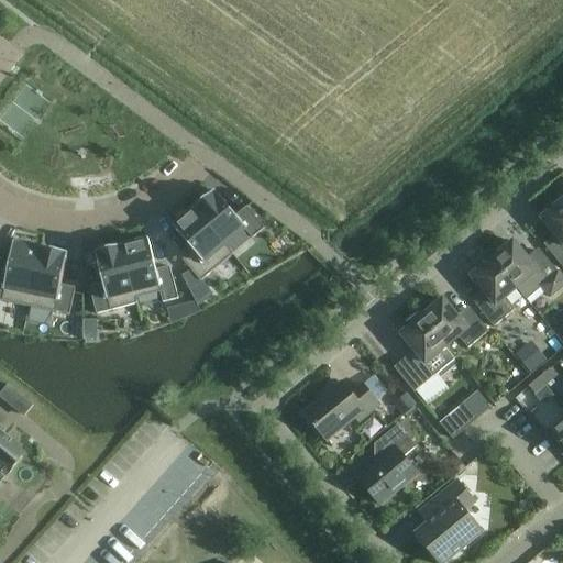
[(214,192),(194,209),(225,249),(246,231),(252,239),(263,229),(245,208),(234,217),(214,192)]
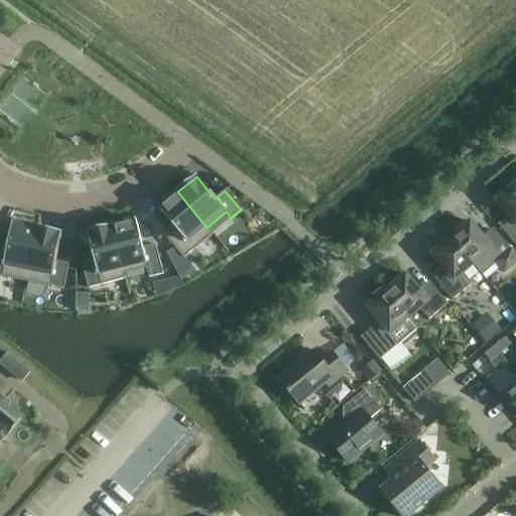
[(515,185),(512,180),(499,191),(502,196),(496,200),(511,219),(501,227),(515,245),(515,185)]
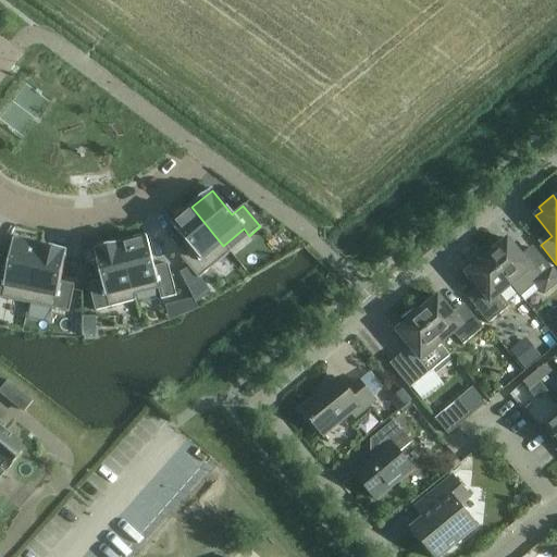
[(192,207),(171,224),(193,249),(182,258),(193,271),(199,279),(209,270),(230,252),(223,246),(192,207)]
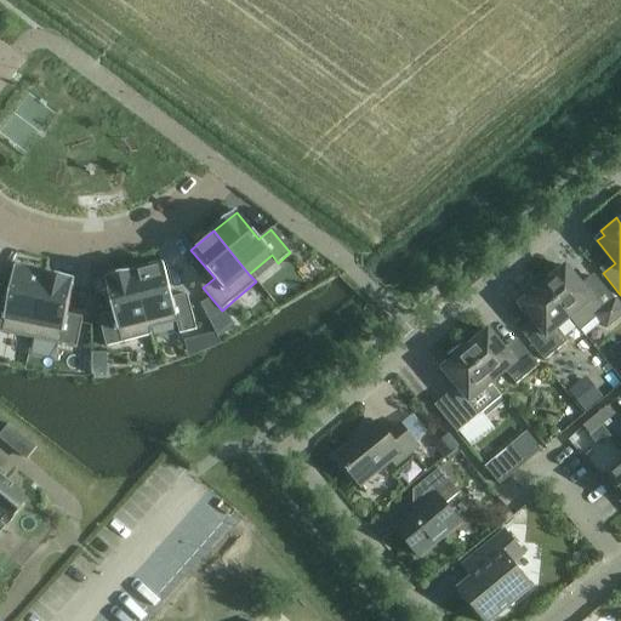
[(163,265),(134,272),(148,326),(149,331),(177,324),(178,328),(180,334),(194,330),(193,324),(186,296),(171,300),(163,265)]
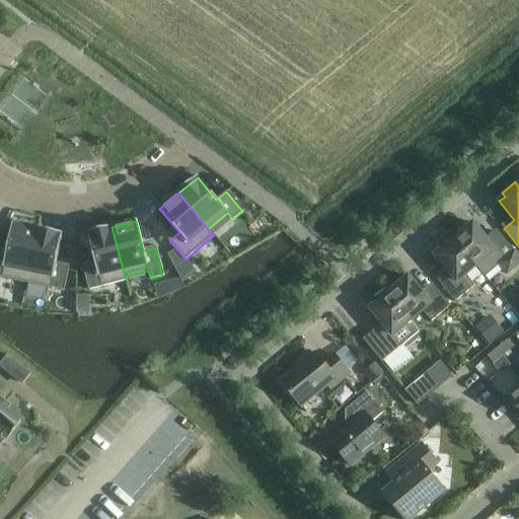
[(463,224),(450,235),(453,238),(475,267),(476,268),(486,277),(489,281),(502,270),(507,276),(518,266),(518,254),(514,248),(499,232),(489,241),(486,238),(473,222),(466,228),(463,224)]
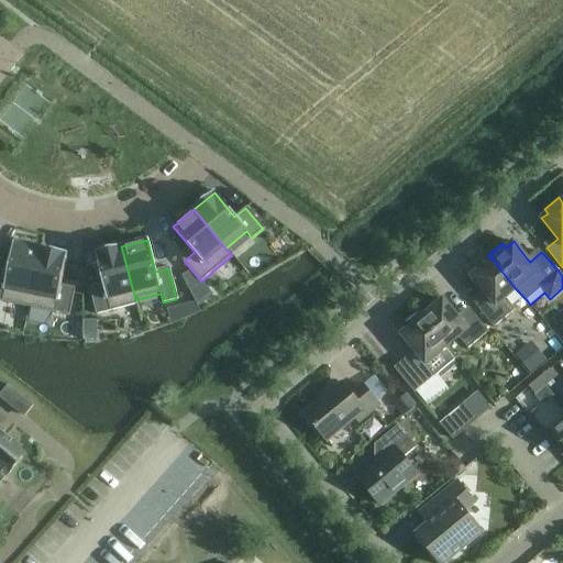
[(0,275),(0,300),(2,301),(3,293),(30,298),(40,249),(13,244),(7,276),(0,275)]
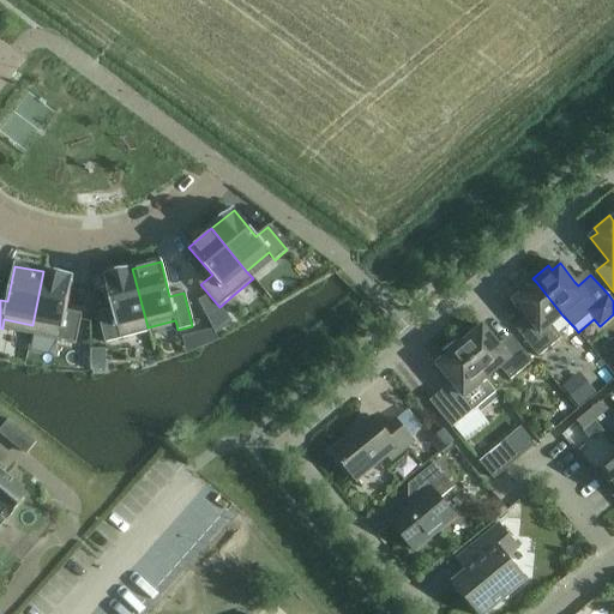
[(112,311),(98,314),(106,342),(119,339),(149,331),(148,327),(146,323),(132,269),(103,277),(112,311)]
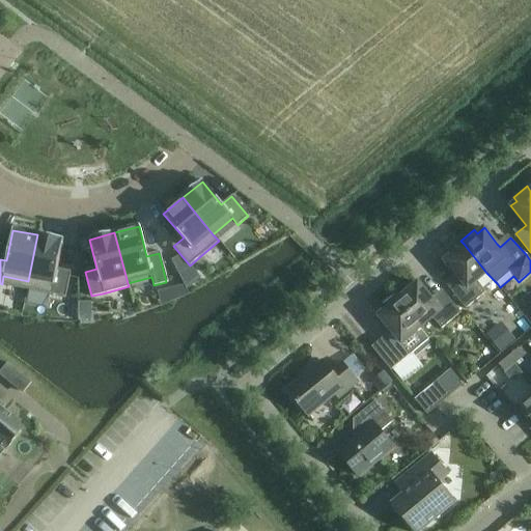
[(37,234),(28,281),(53,285),(52,295),(64,298),(70,272),(56,269),(62,240),(37,234)]
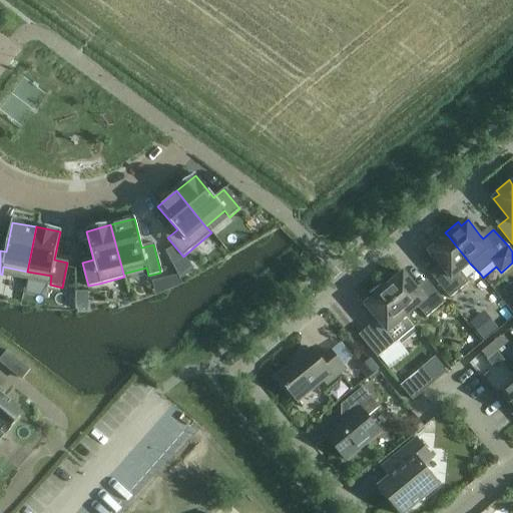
[(460,272),(470,264),(445,232),(431,243),(434,246),(429,251),(444,271),(434,279),(450,298),(469,283),(460,272)]
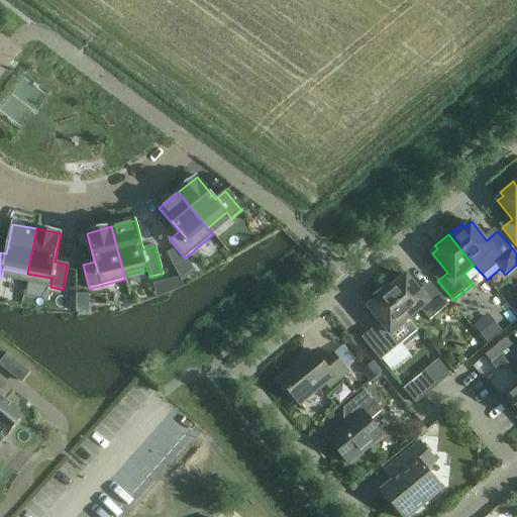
[(384,288),(410,319),(421,309),(429,320),(448,304),(432,285),(422,293),(407,275),(400,280),(397,277),(384,288)]
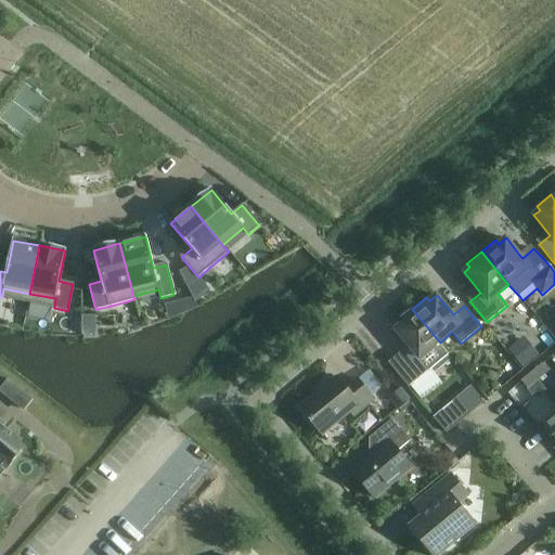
[(408,346),(388,362),(409,387),(449,353),(440,343),(412,309),(398,321),(401,324),(395,330),(408,346)]
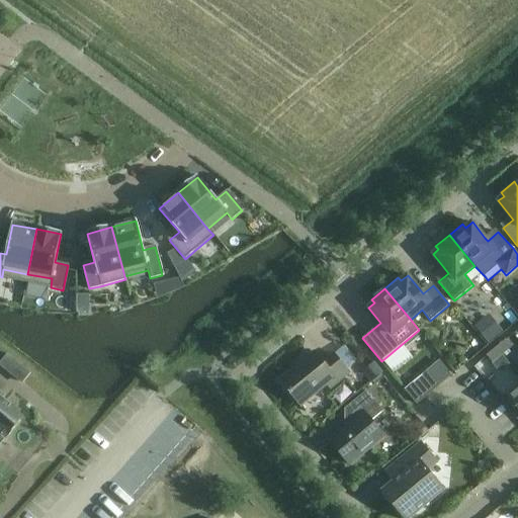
[(488,314),(473,326),(488,343),(502,332),(488,314)]
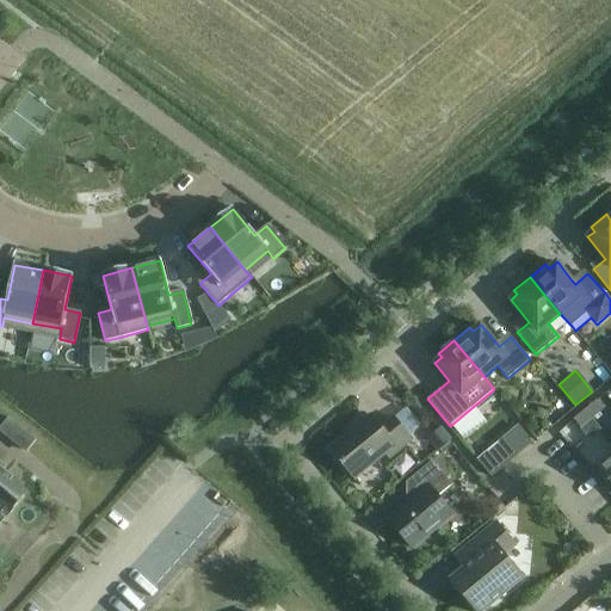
[(585,411),(591,419),(603,409),(597,401),(585,411)]
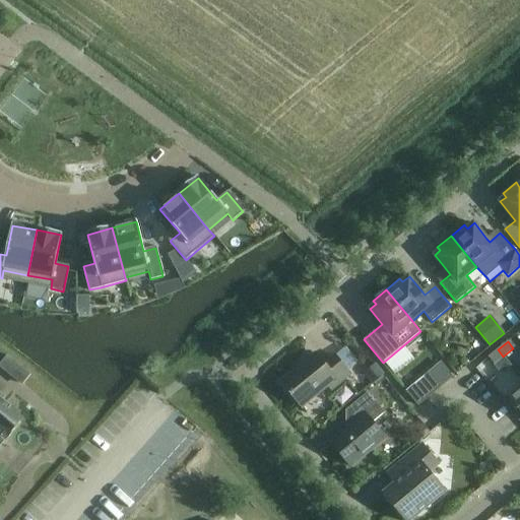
[(494,365),(503,356),(498,349),(488,358),(494,365)]
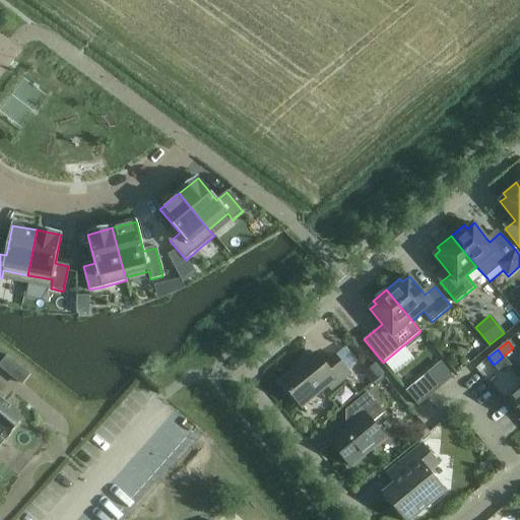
[(324,365),(316,354),(280,383),(302,408),(328,386),(331,390),(350,375),(334,355),(324,365)]
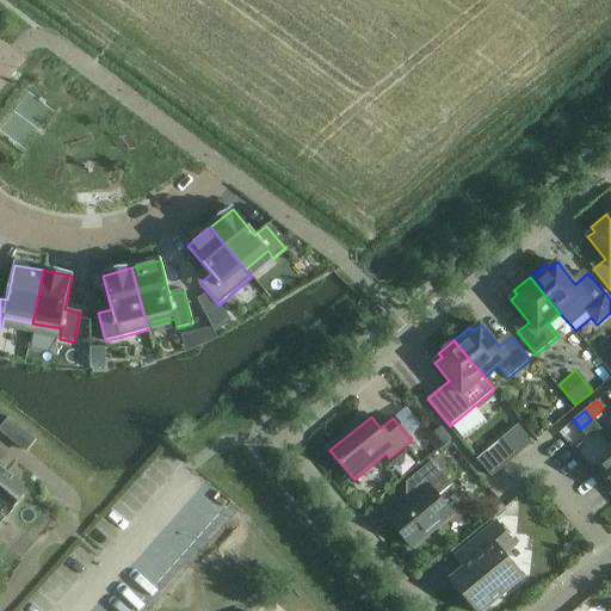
[(36,440),(19,426),(8,438),(25,452),(36,440)]
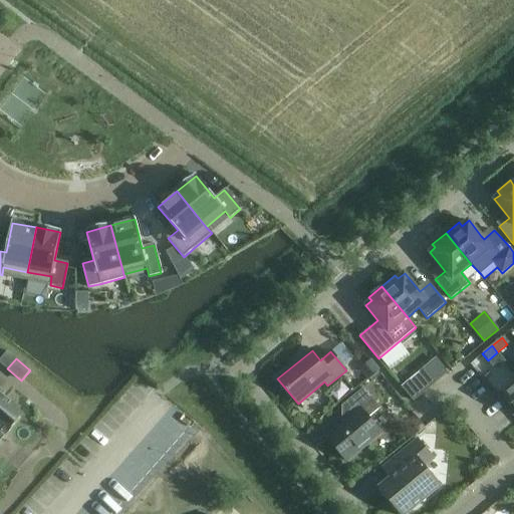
[(369,359),(358,368),(367,378),(377,369),(369,359)]
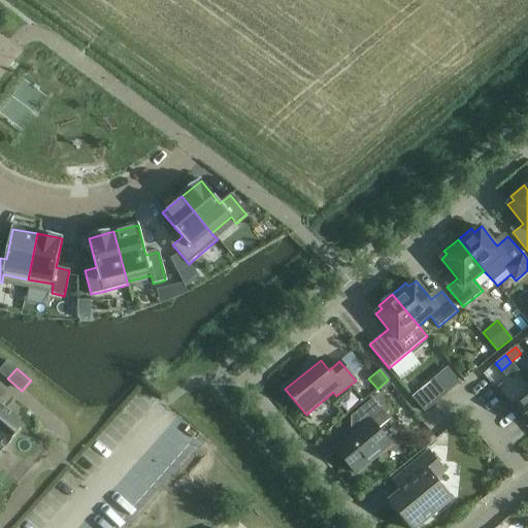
[(436,376),(411,396),(425,413),(437,401),(450,392),(436,376)]
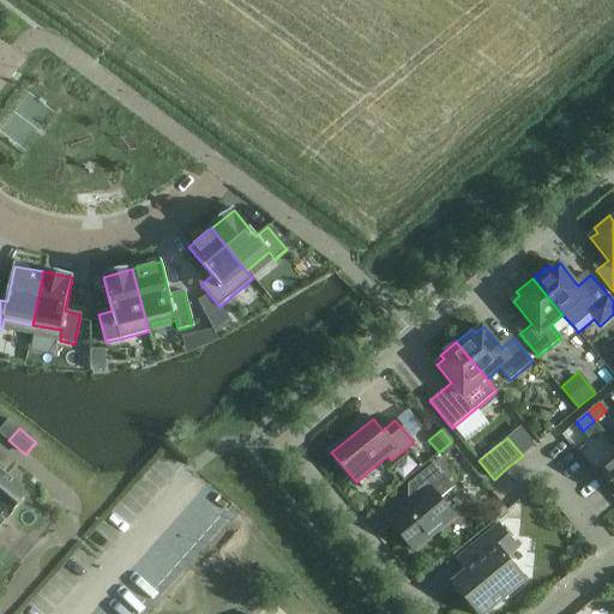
[(613,457),(600,469),(613,486),(613,457)]
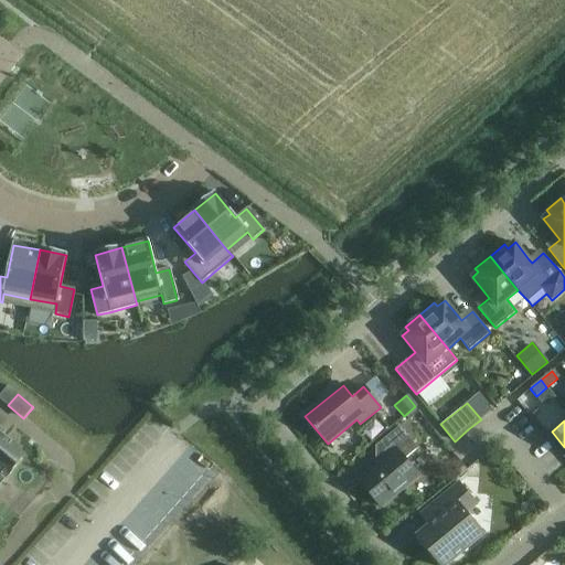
[(381,508),(418,476),(404,459),(417,448),(400,427),(375,446),(386,459),(360,481),(381,508)]
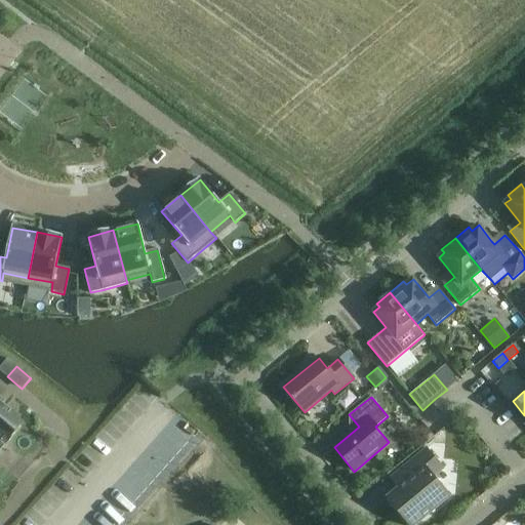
[(0,449),(7,441),(23,422),(0,403),(0,449)]
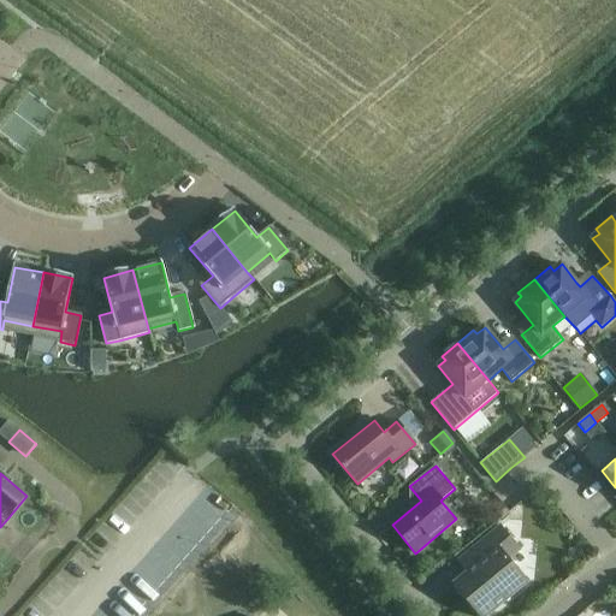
[(479,615),(486,615),(527,582),(508,560),(520,550),(499,527),(463,557),(472,569),(454,585),(479,615)]
